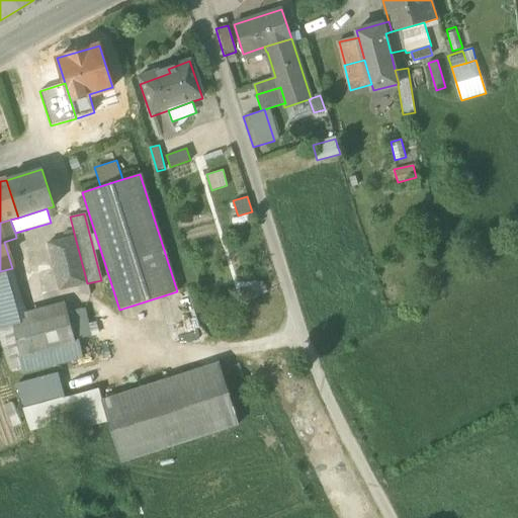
[(48,243),(60,290),(87,283),(75,237),(48,243)]
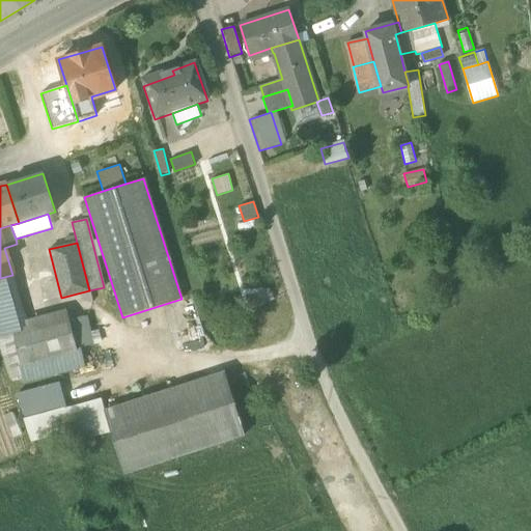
[(0,278),(0,295),(17,290),(12,275),(0,278)]
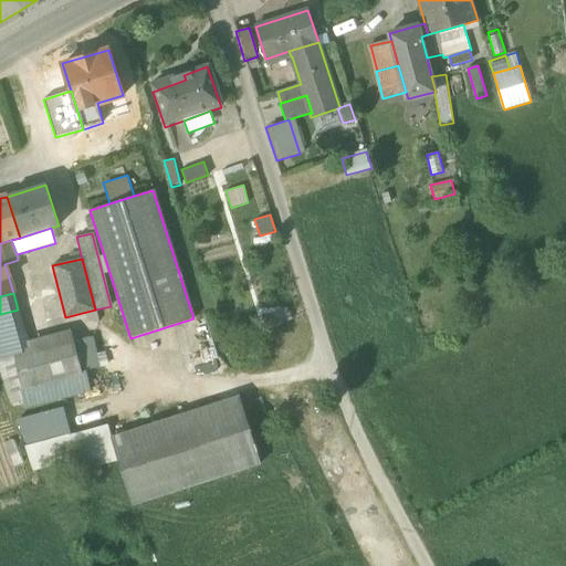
[(21,389),(43,383),(34,350),(30,352),(18,310),(0,314),(0,368),(11,404),(24,400),(21,389)]
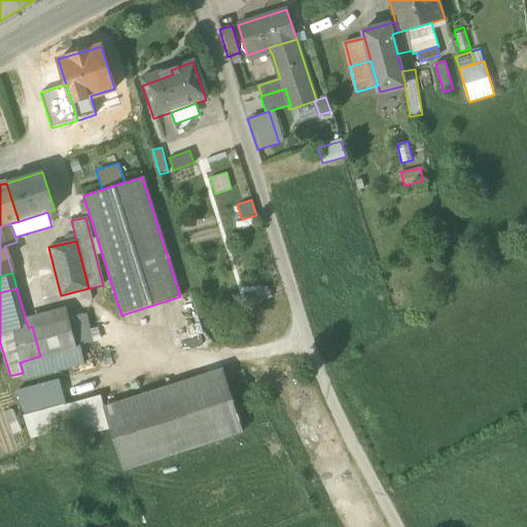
[(85,315),(69,318),(75,347),(79,346),(91,343),(85,315)]
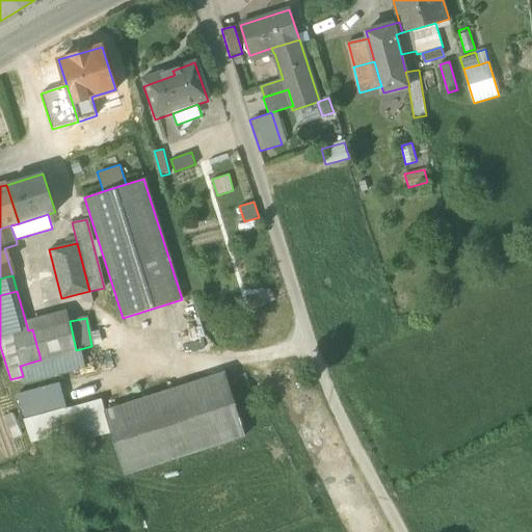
[(41,360),(76,350),(70,321),(69,319),(32,329),(41,360)]
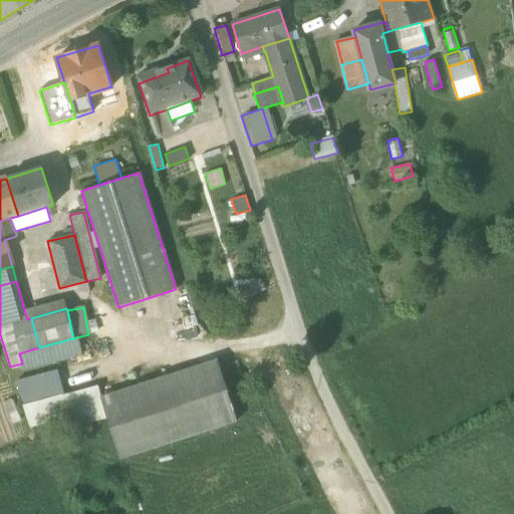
[(81,355),(77,337),(73,338),(39,347),(19,353),(22,363),(23,370),(81,355)]
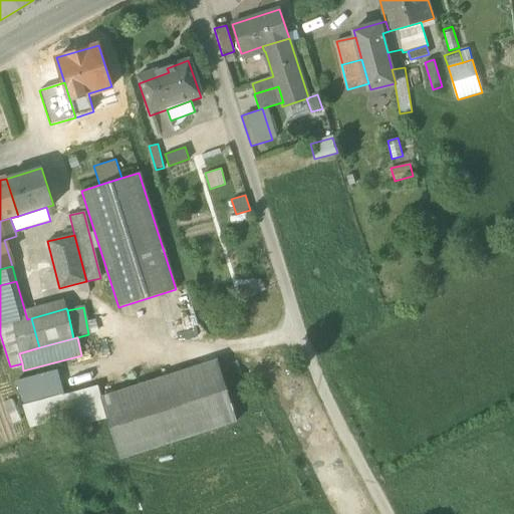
[(217,360),(101,398),(107,418),(120,458),(236,421),(217,360)]
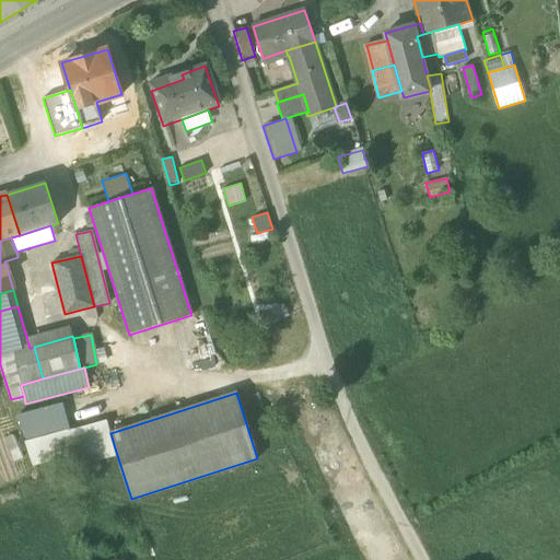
[(69,470),(117,455),(111,433),(106,418),(69,430),(60,404),(16,418),(34,470),(66,459),(69,470)]
